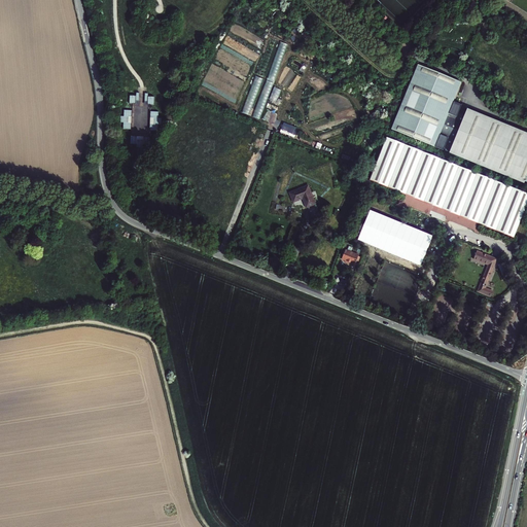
[(455,140),(450,152),(524,183),(526,175),(526,133),(467,109),(461,125),(446,118),(461,82),(418,64),(391,129),(434,146),(440,134),(455,140)]
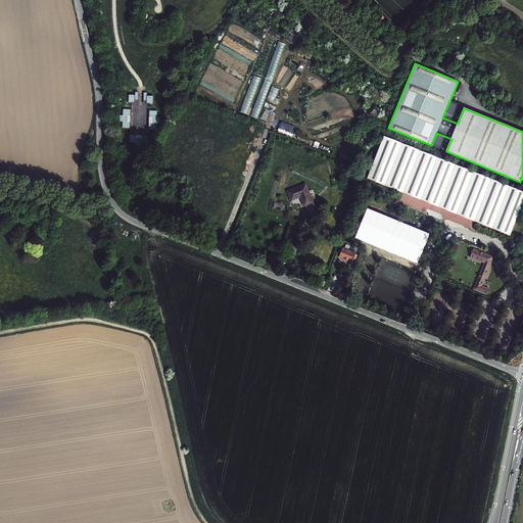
[(129,96),(128,104),(135,104),(135,100),(138,100),(138,93),(135,93),(135,96),(134,96),(129,96)]
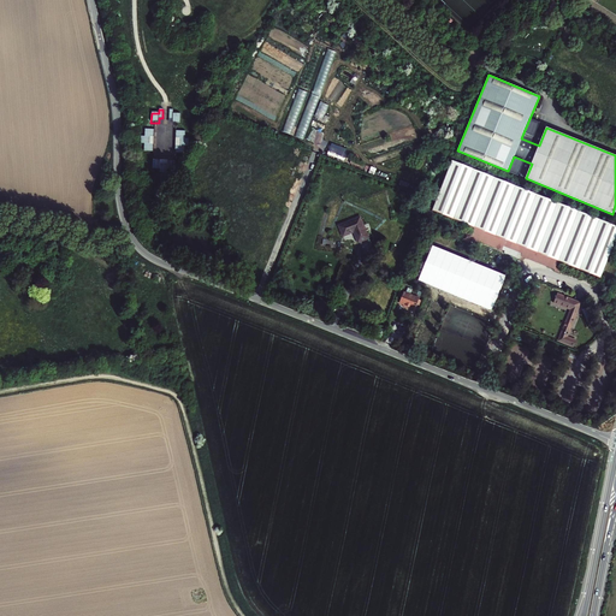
[(169,110),(169,119),(172,119),(172,123),(179,124),(179,114),(172,114),(172,111),(169,110)]
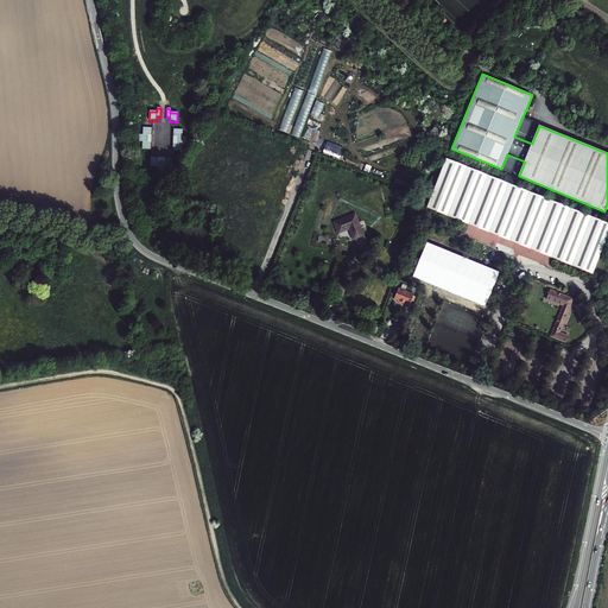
[(152,135),(152,128),(143,128),(143,135),(139,135),(139,143),(143,143),(141,151),(151,151),(152,144),(149,144),(149,135),(152,135)]
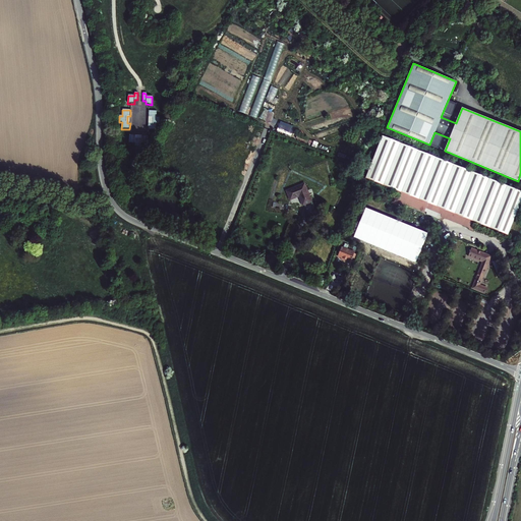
[(157,111),(149,111),(149,117),(151,117),(151,124),(148,123),(148,129),(156,130),(156,124),(159,124),(160,118),(157,117),(157,111)]
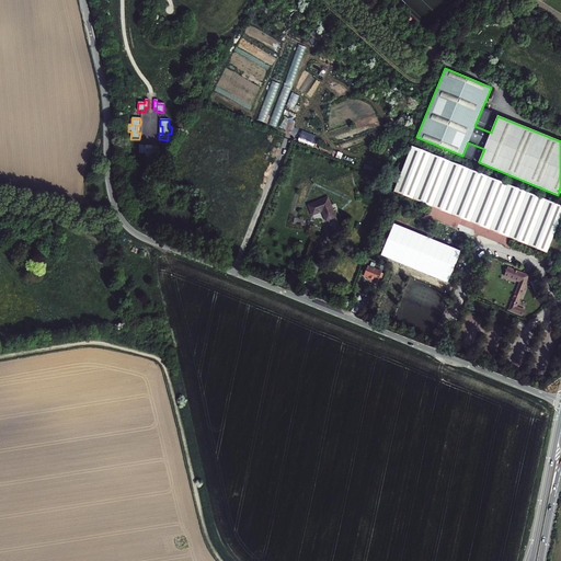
[(146,146),(139,146),(138,155),(146,155),(145,158),(152,158),(152,155),(159,155),(159,146),(152,146),(152,149),(146,149),(146,146)]
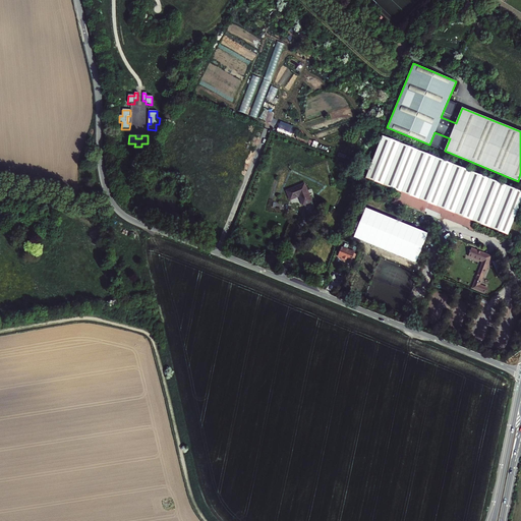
[(508,235),(520,201),(520,191),(383,136),(365,178),(401,192),(398,198),(394,197),(391,203),(397,205),(397,203),(405,206),(406,204),(427,212),(426,214),(439,219),(441,216),(455,222),(469,227),(469,229),(473,230),(475,226),(471,224),(472,221),(508,235)]
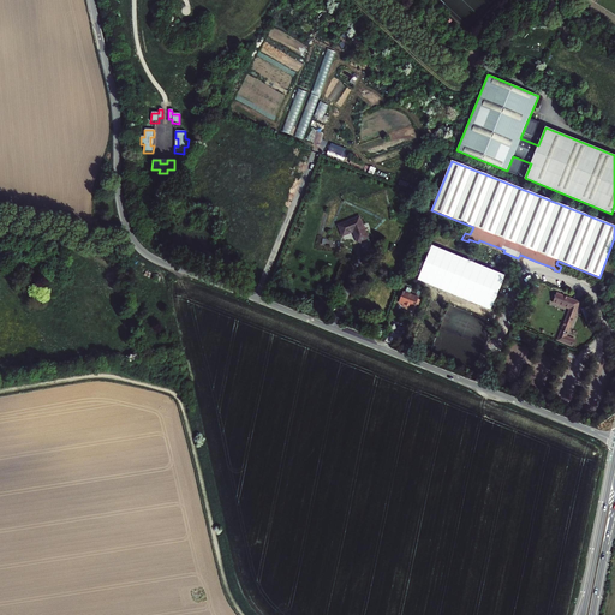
[(369,238),(359,216),(339,225),(342,236),(353,232),(358,242),(369,238)]
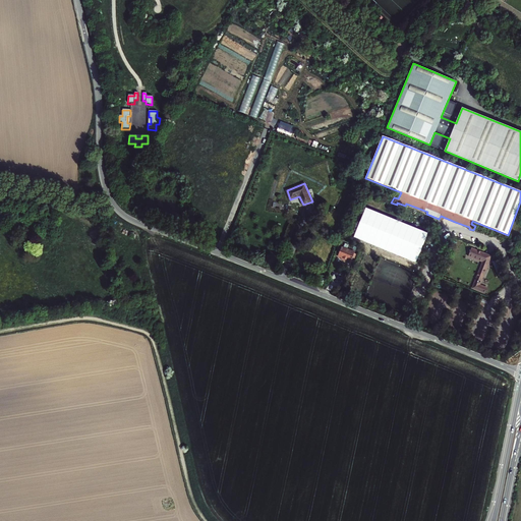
[(428,233),(365,208),(354,237),(416,263),(428,233)]
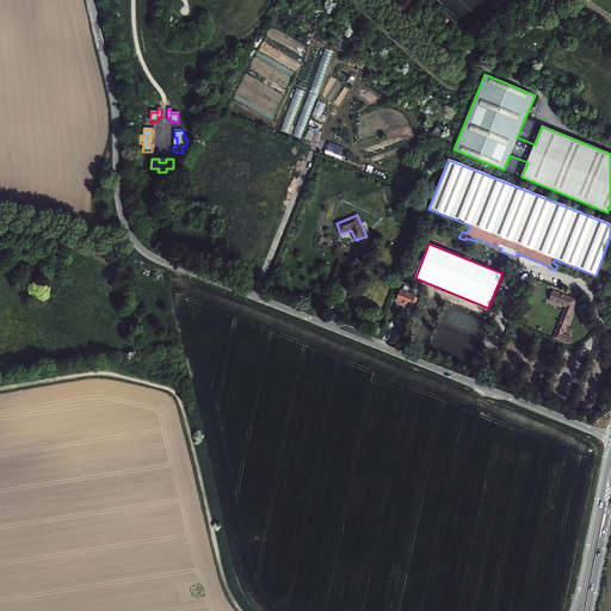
[(413,302),(415,296),(417,295),(407,291),(402,290),(400,289),(396,300),(400,301),(400,302),(401,304),(411,308),(413,302)]
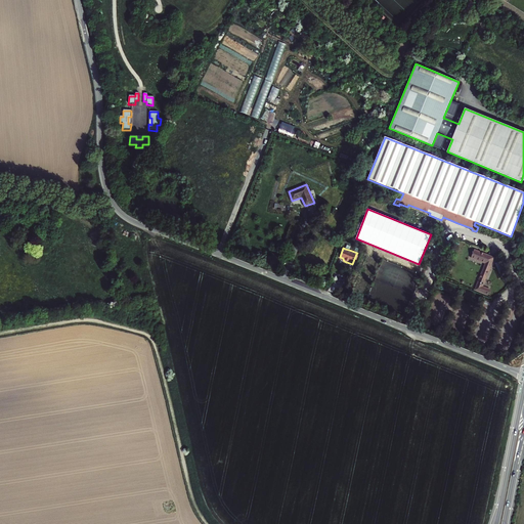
[(489,290),(482,287),(493,258),(475,250),(472,258),(485,263),(475,290),(487,295),(489,290)]
